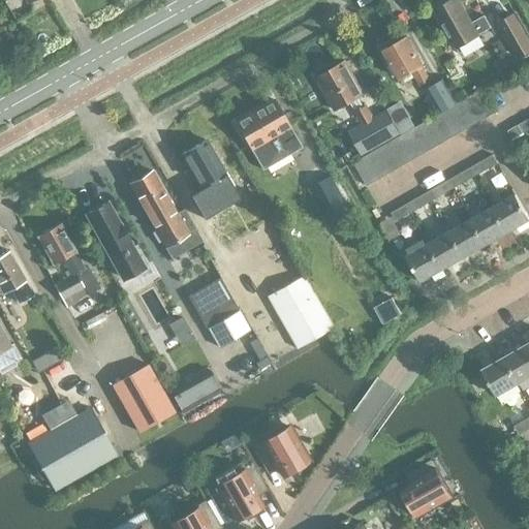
[(479,34),(491,28),(484,16),(472,22),(459,0),(452,0),(433,11),(456,50),(479,35),(479,34)]
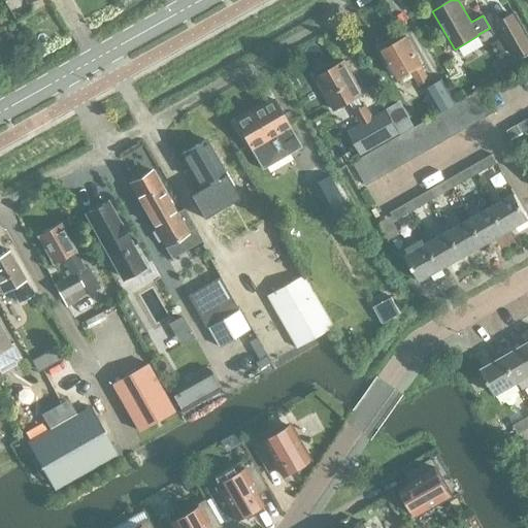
[(527,44),(513,15),(498,24),(516,57),(527,51),(527,44)]
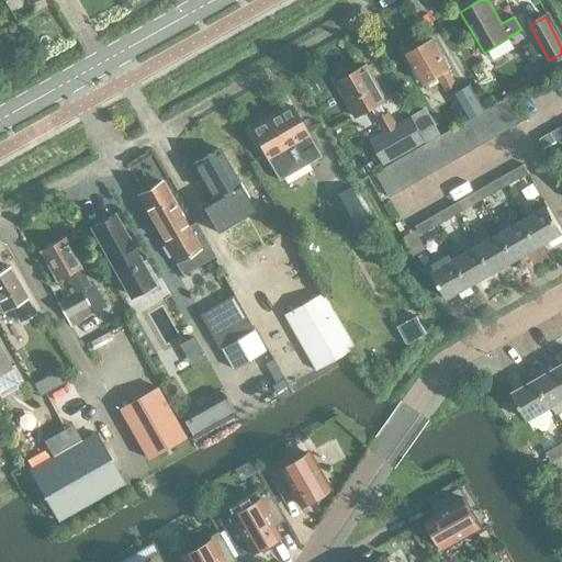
[(407,53),(425,83),(437,77),(446,92),(457,86),(448,70),(449,69),(431,38),(407,53)]
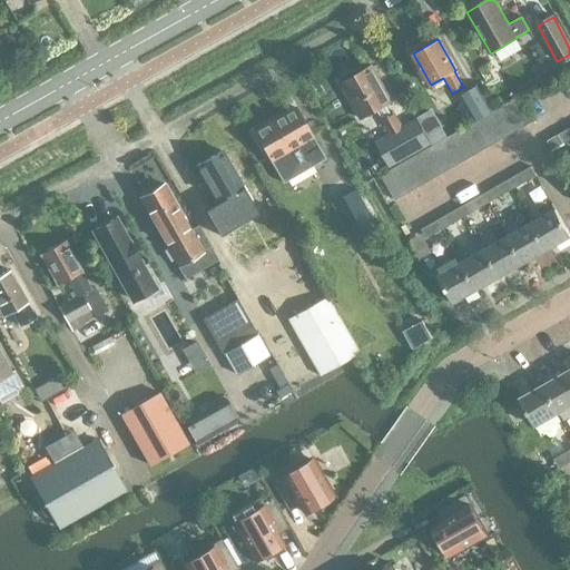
[(340,84),(353,108),(361,120),(393,102),(372,66),(340,84)]
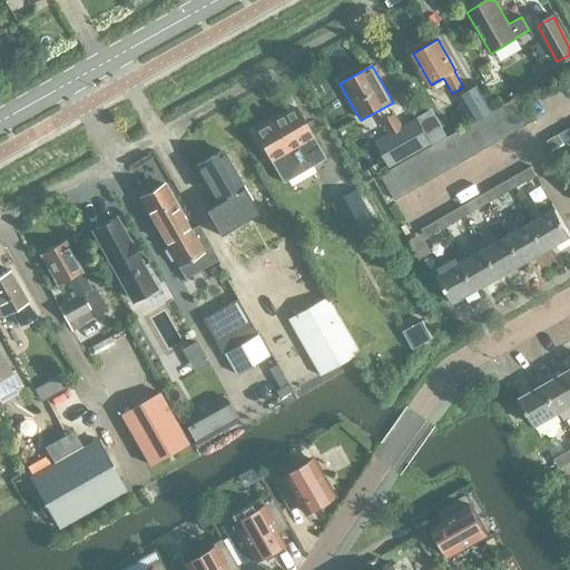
[(481,118),(485,115),(493,111),(482,92),(471,99),(481,118)]
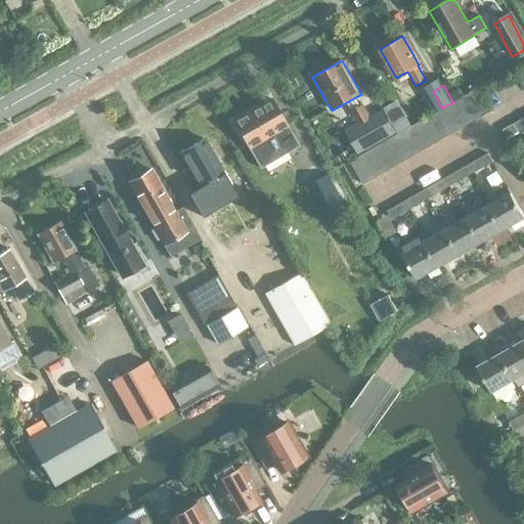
[(482,117),(490,112),(492,111),(479,87),(469,93),(482,117)]
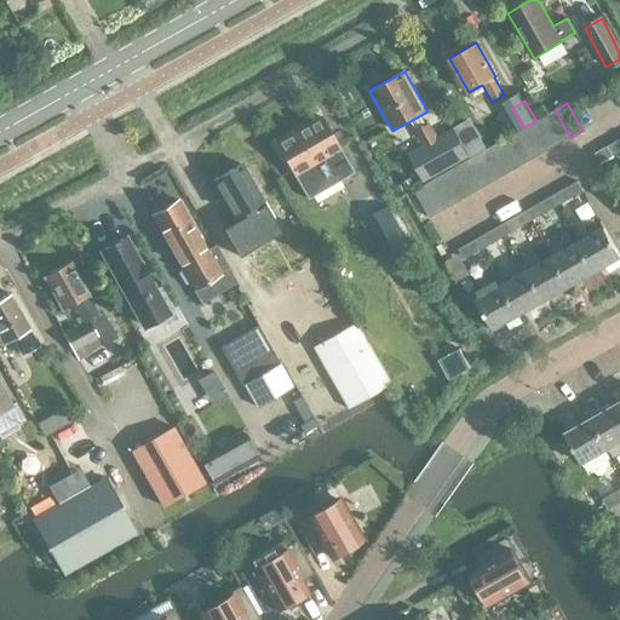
[(541,118),(557,145),(570,138),(555,110),(541,118)]
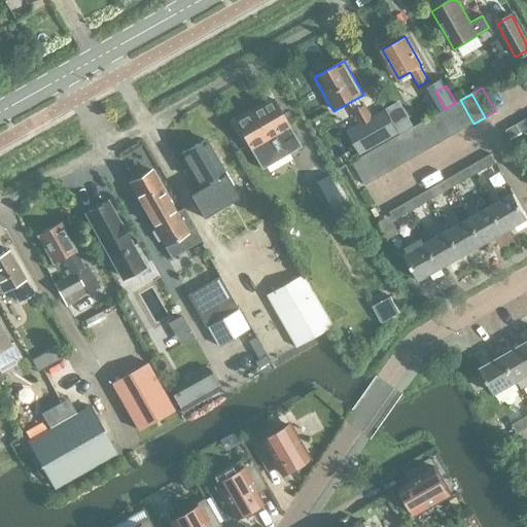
[(273,99),(234,121),(248,147),(276,131),(282,141),(293,135),(273,99)]
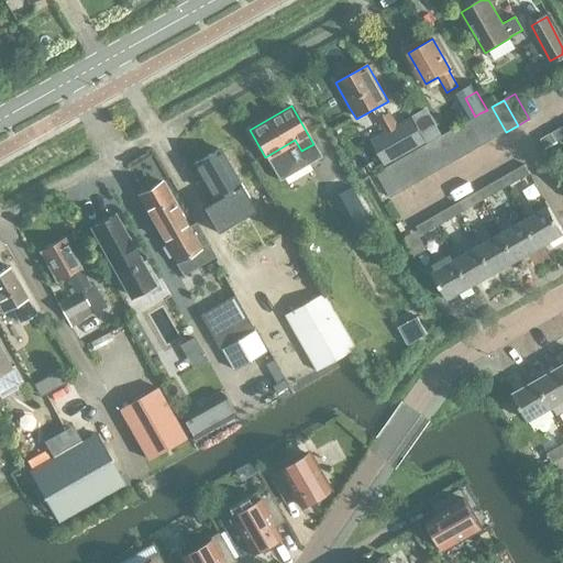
[(487,110),(479,113),(494,139),(506,132),(492,107),(487,110)]
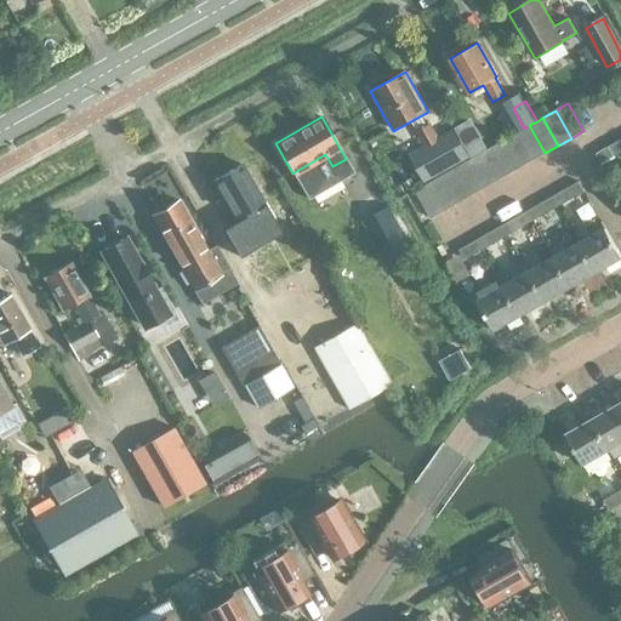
[(431,123),(426,125),(415,131),(426,149),(440,141),(431,123)]
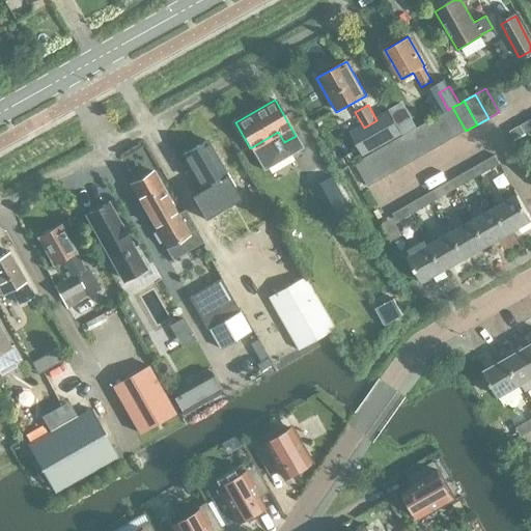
[(448,110),(442,113),(455,137),(466,131),(452,107),(448,110)]
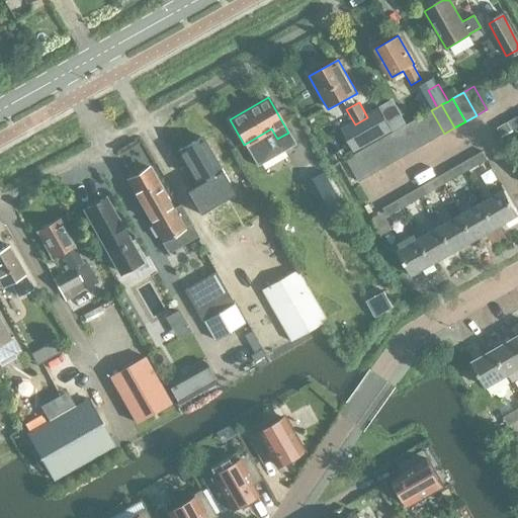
[(431,110),(420,116),(433,140),(444,134),(431,110)]
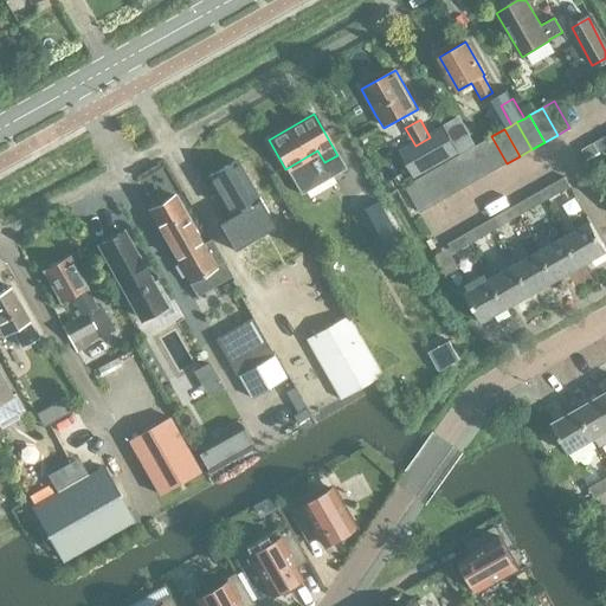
[(605,135),(594,142),(599,153),(605,148),(605,135)]
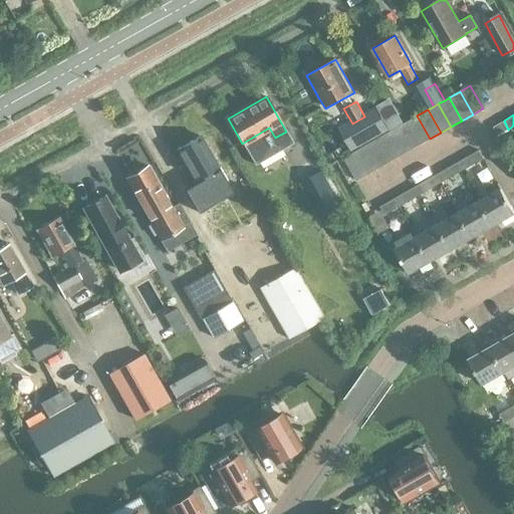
[(407,121),(420,145),(430,139),(417,115),(407,121)]
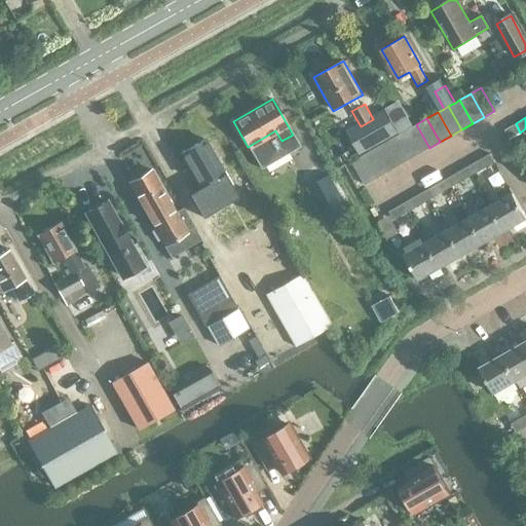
[(406,119),(396,125),(400,133),(410,126),(406,119)]
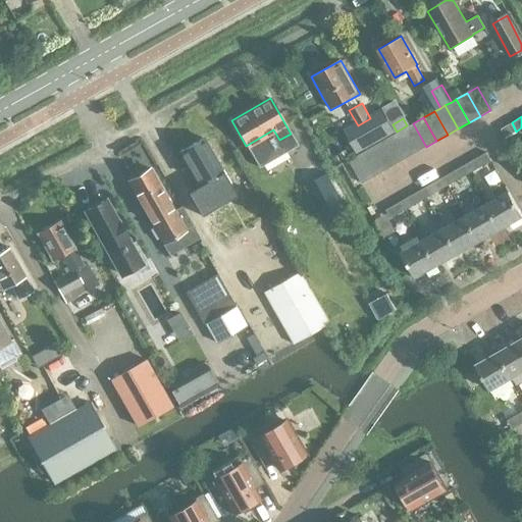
[(426,147),(413,123),(402,129),(415,153),(426,147)]
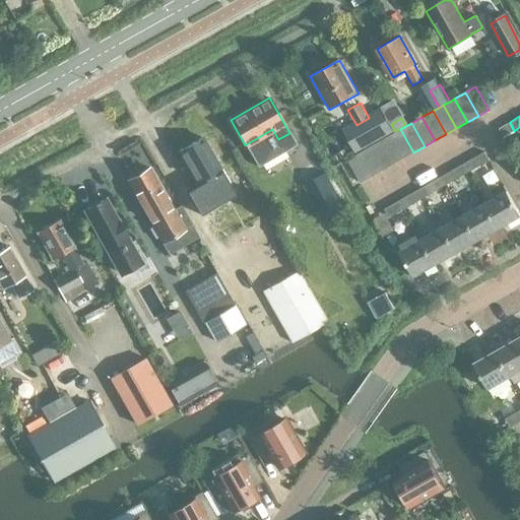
[(390,135),(403,158),(413,152),(400,129),(394,133),(390,135)]
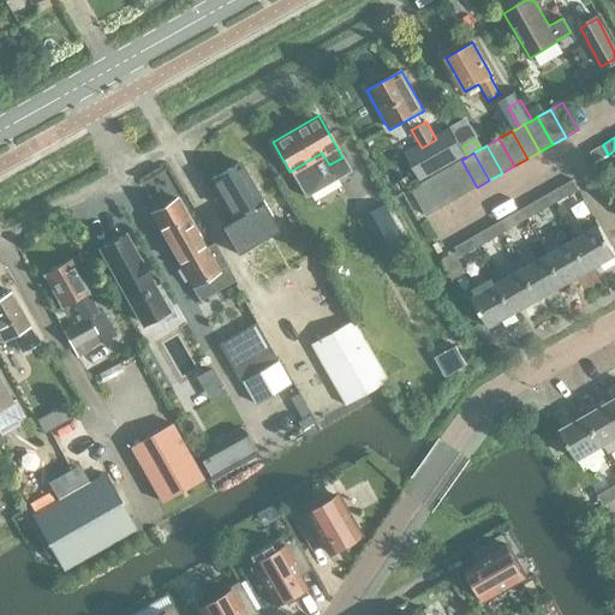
[(461,160),(457,162),(448,167),(464,195),(477,187),(461,160)]
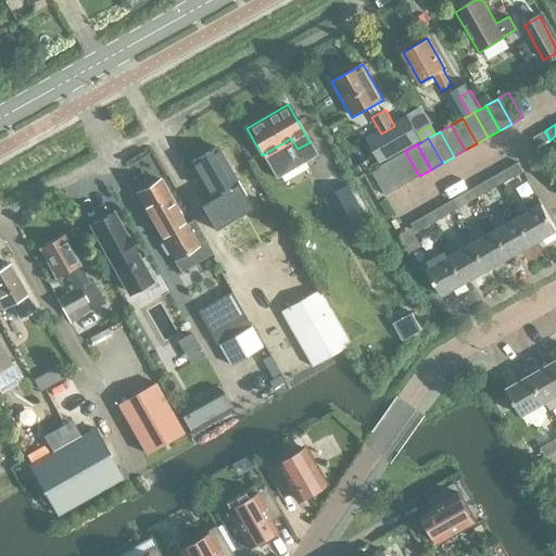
[(191,163),(211,196),(222,189),(232,206),(245,199),(216,148),(191,163)]
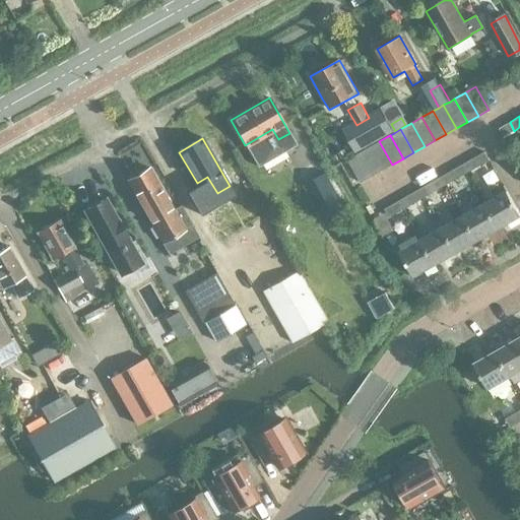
[(379,141),(368,147),(381,171),(392,165),(379,141)]
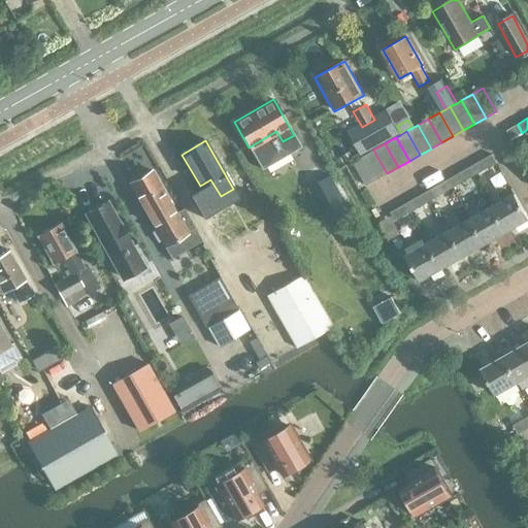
[(149,145),(123,154),(128,172),(155,164),(149,145)]
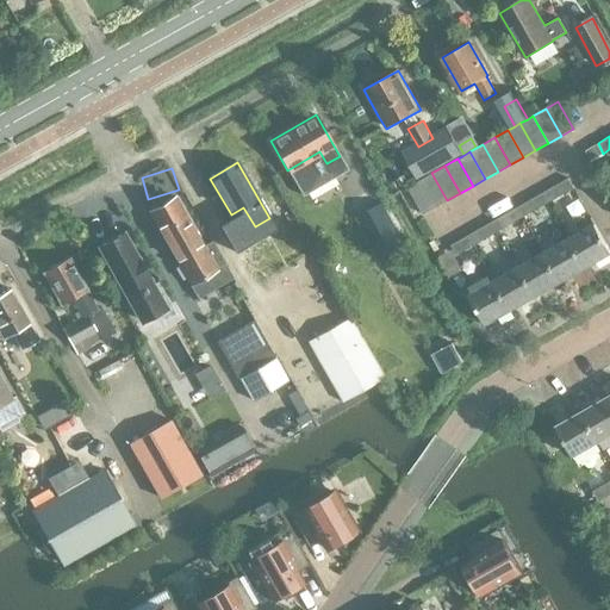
[(431,173),(419,180),(435,207),(447,200),(431,173)]
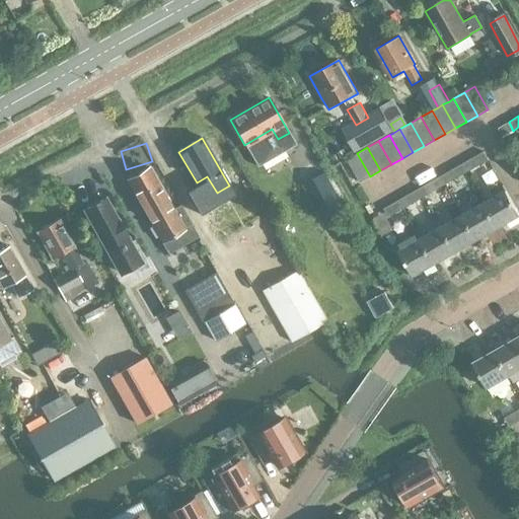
[(484,151),(468,160),(473,168),(488,159),(484,151)]
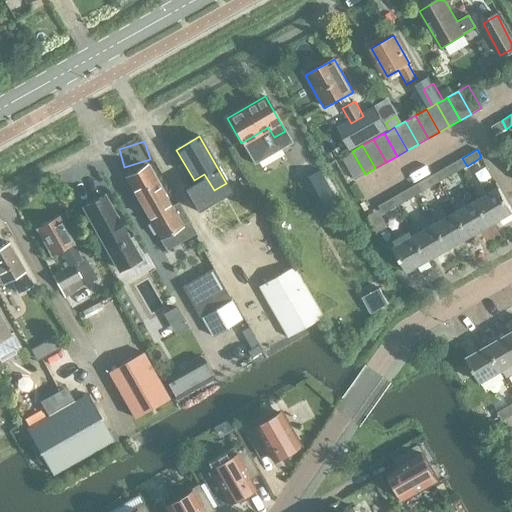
[(365,174),(352,151),(341,157),(354,180),(365,174)]
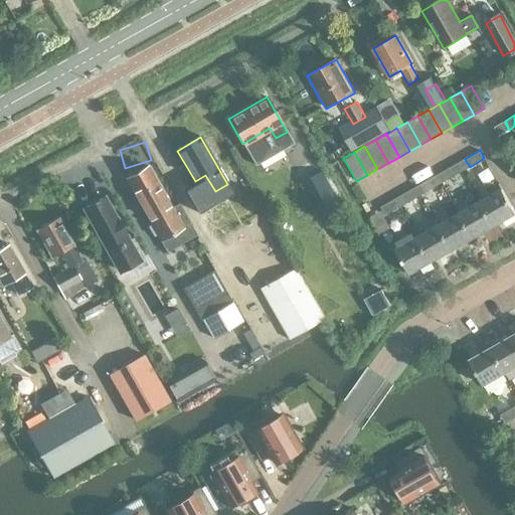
[(444,171),(449,179),(464,170),(459,162),(444,171)]
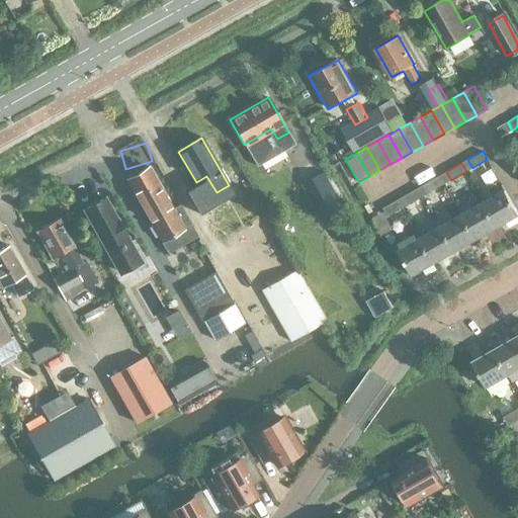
[(159,238),(162,243),(185,230),(184,228),(191,224),(180,204),(172,209),(148,167),(138,173),(133,173),(130,178),(126,180),(153,227),(150,230),(155,239),(159,238)]
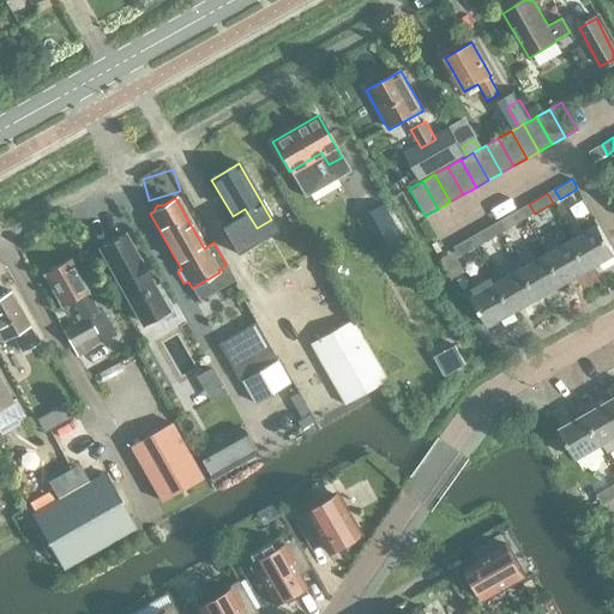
[(359,218),(381,258),(401,246),(378,208),(359,218)]
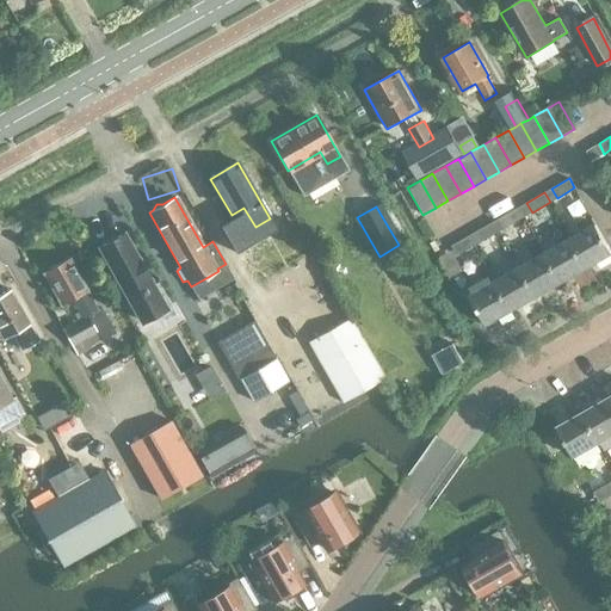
[(507,227),(525,216),(519,207),(501,217),(507,227)]
